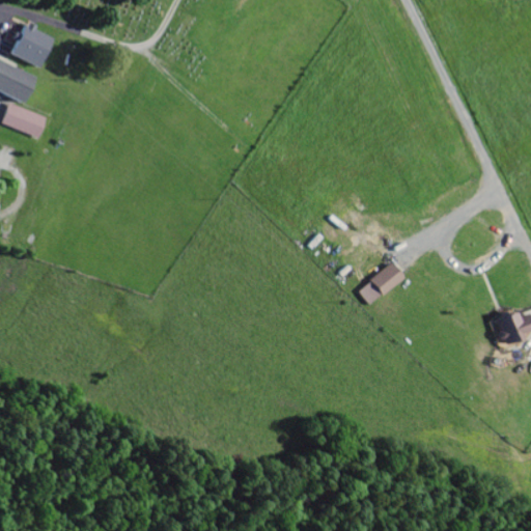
[(57,38),(28,25),(14,55),(43,68),(57,38)]
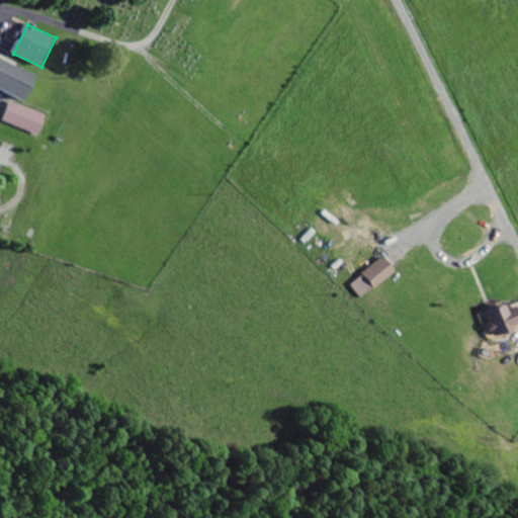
[(0,90),(26,101),(37,75),(0,59),(0,90)]
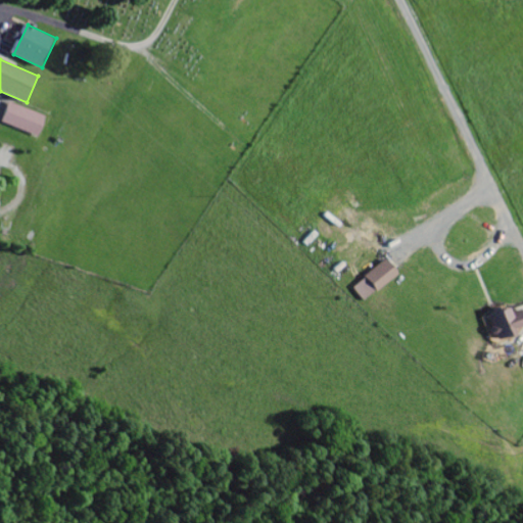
[(2,125),(41,136),(47,115),(8,104),(2,125)]
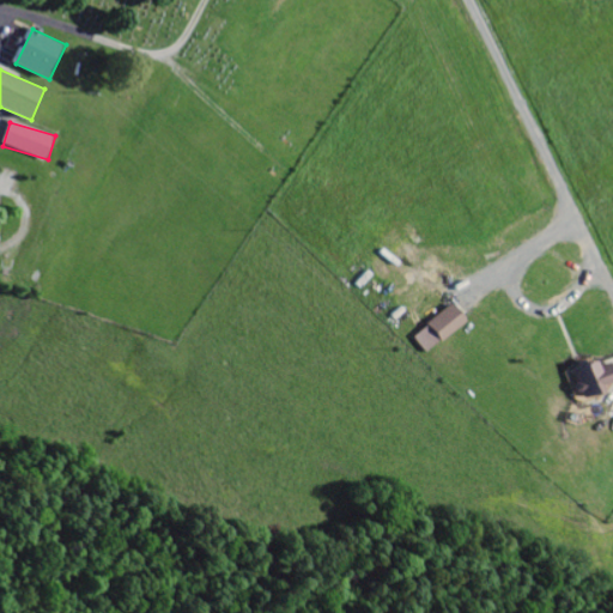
[(414,337),(428,354),(469,322),(455,304),(414,337)]
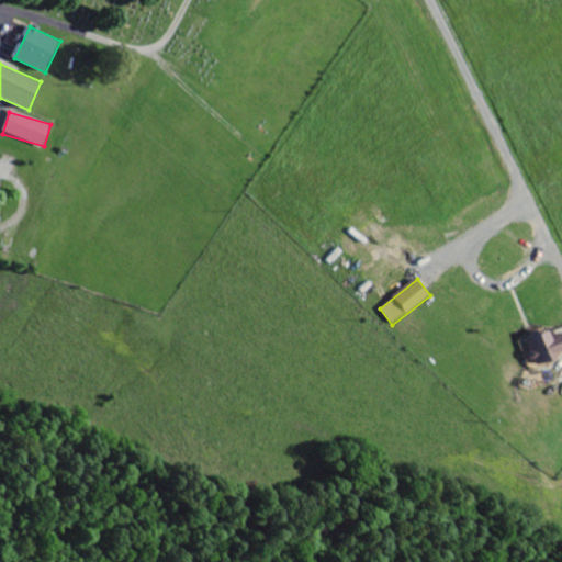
[(527,337),(531,367),(560,362),(558,352),(561,351),(561,341),(552,344),(550,334),(527,337)]
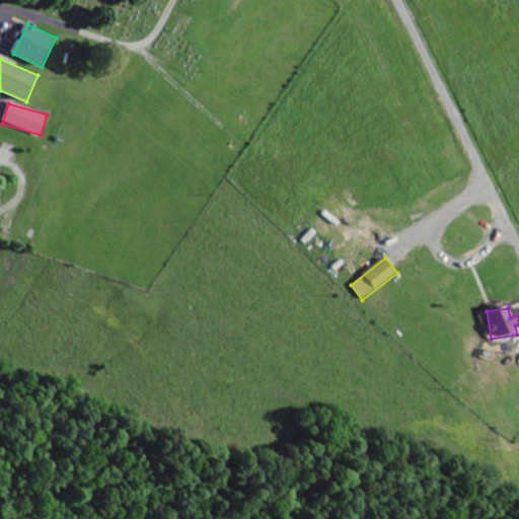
All buildings are outlined.
